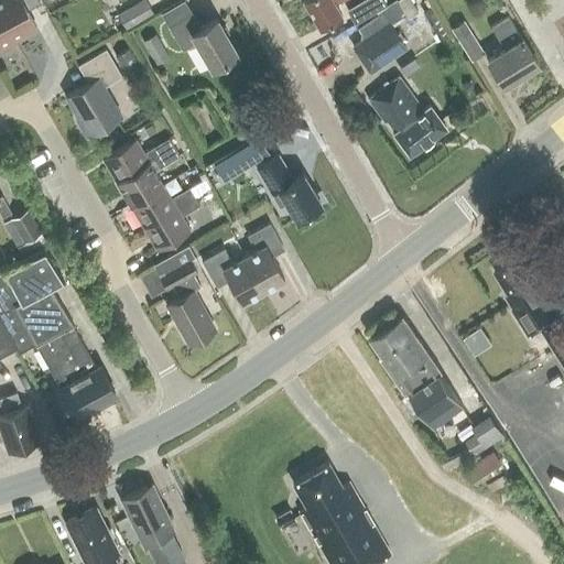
[(0,0),(0,18),(12,42),(36,29),(20,0),(0,0)]
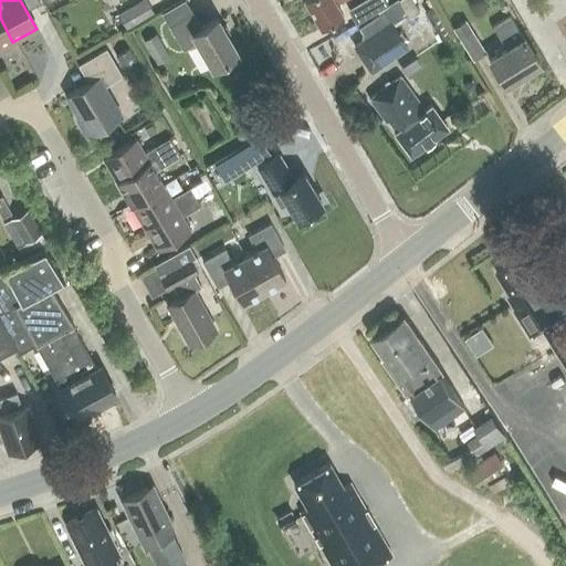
[(140,0),(117,14),(126,30),(154,13),(145,0),(140,0)]
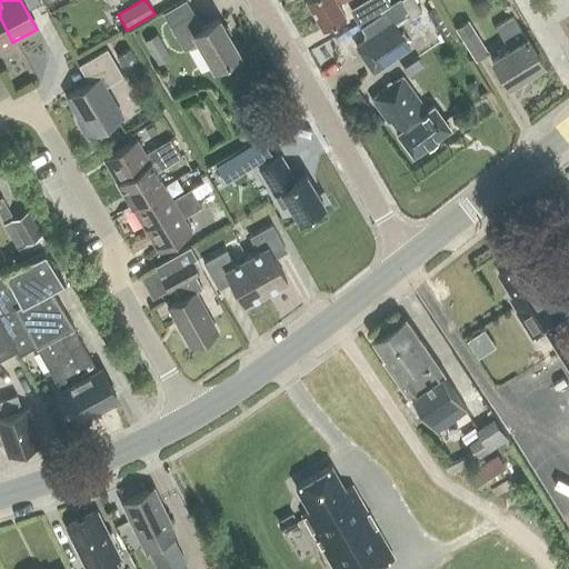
[(338,5),(345,0),(307,0),(323,29),(345,17),(338,5)]
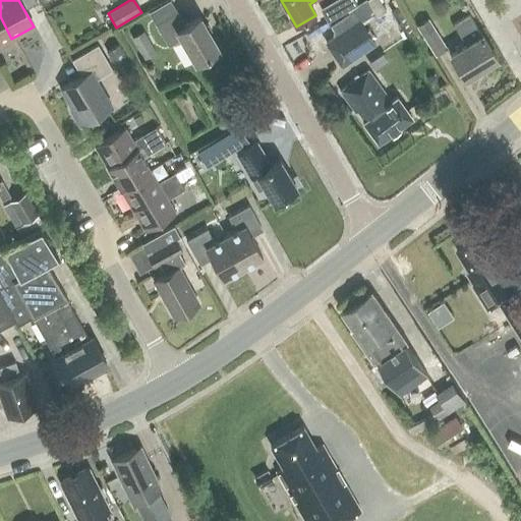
[(360,22),(371,14),(363,3),(330,26),(332,31),(332,37),(325,42),(342,67),(375,45),(360,22)]
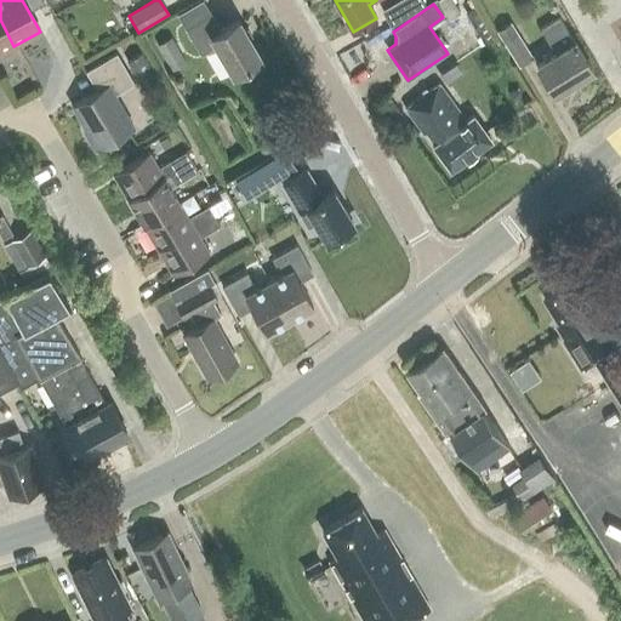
[(184,29),(186,30),(200,57),(216,47),(233,75),(261,60),(238,21),(220,32),(210,15),(184,29)]
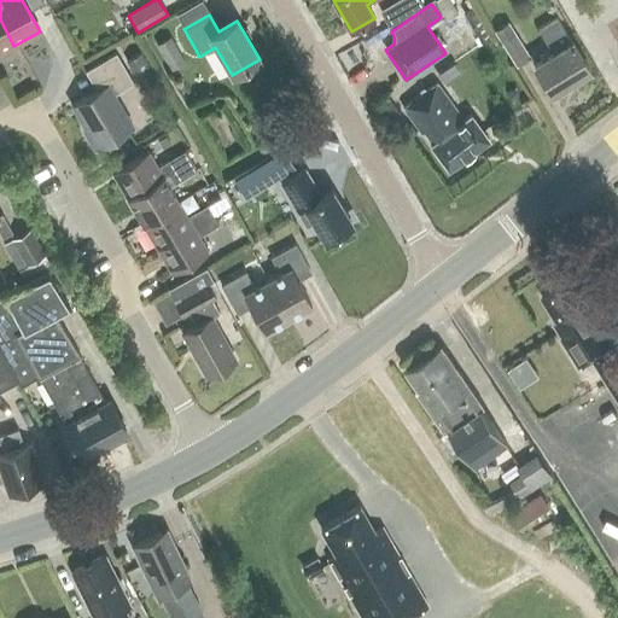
[(467,21),(482,44),(491,38),(478,15),(467,21)]
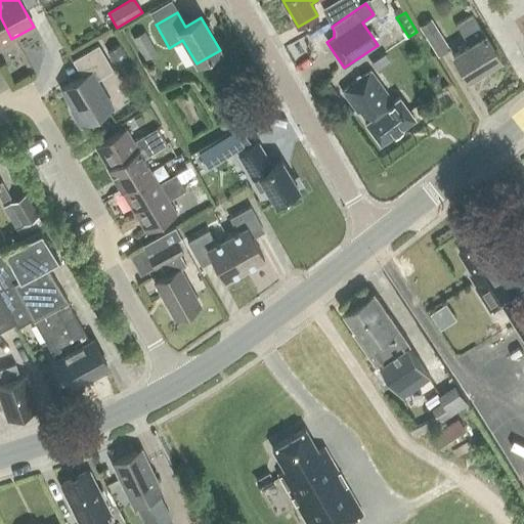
[(468,43),(451,53),(467,77),(470,75),(471,77),(480,72),(479,70),(499,56),(472,13),(455,24),(468,43)]
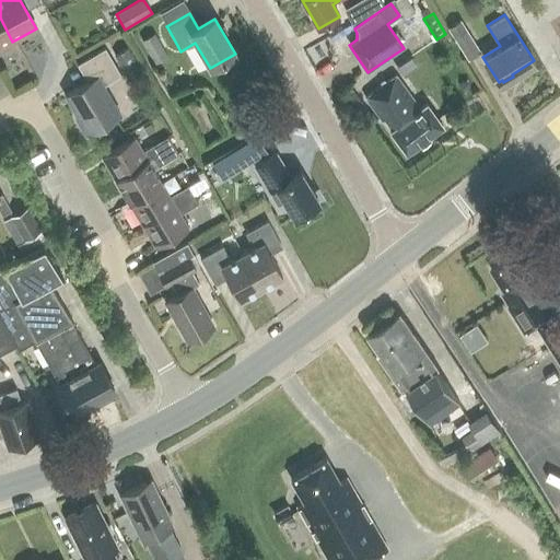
[(0,48),(12,42),(0,18),(0,48)]
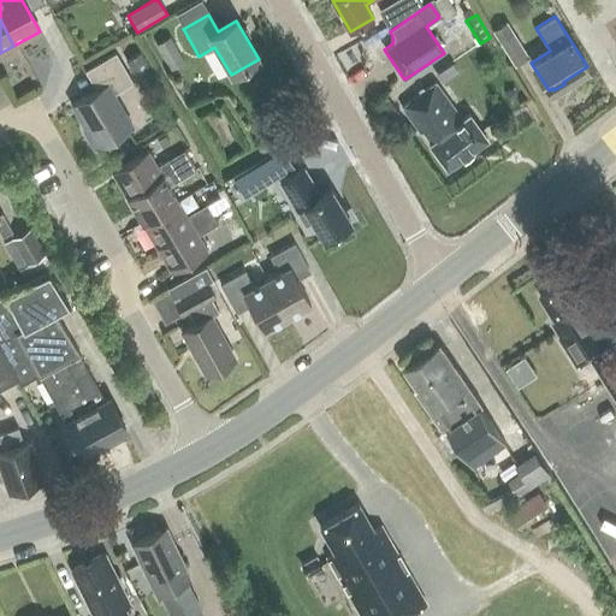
[(513,67),(528,58),(507,22),(491,31),(513,67)]
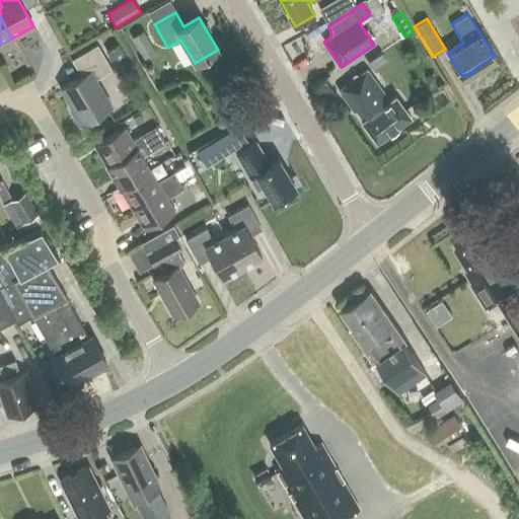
[(131,38),(143,59),(155,52),(142,30),(131,38)]
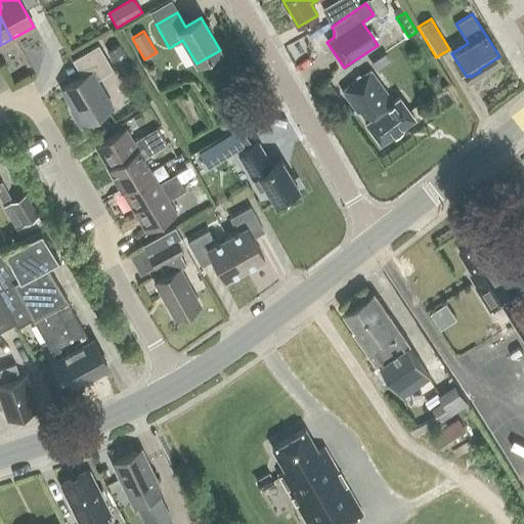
[(106,51),(120,74),(133,64),(120,43),(106,51)]
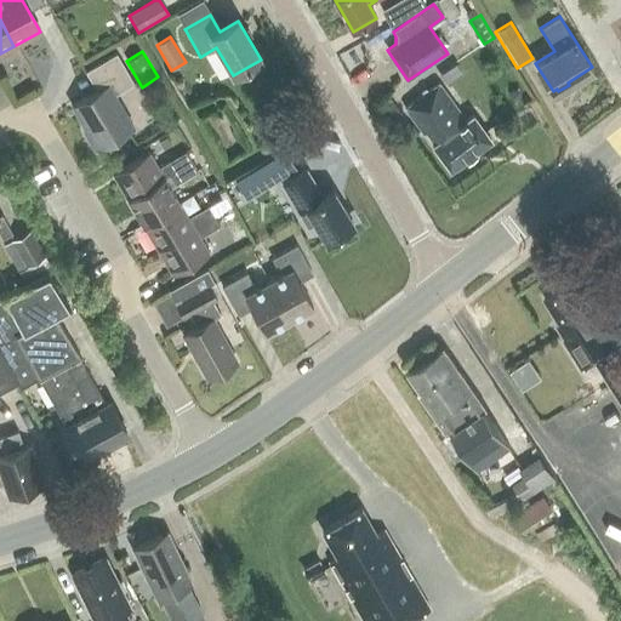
[(84,132),(95,152),(134,129),(114,97),(135,85),(117,55),(91,69),(103,89),(73,107),(86,130),(84,132)]
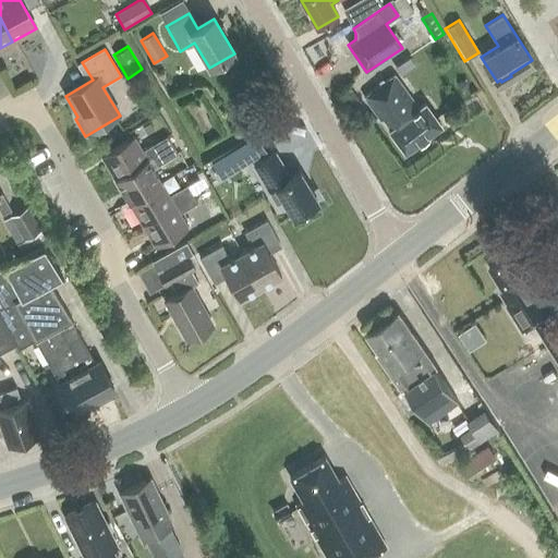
[(404,150),(440,124),(425,102),(419,108),(395,75),(393,75),(366,95),(367,96),(365,97),(379,118),(383,116),(391,129),(389,130),(404,150)]
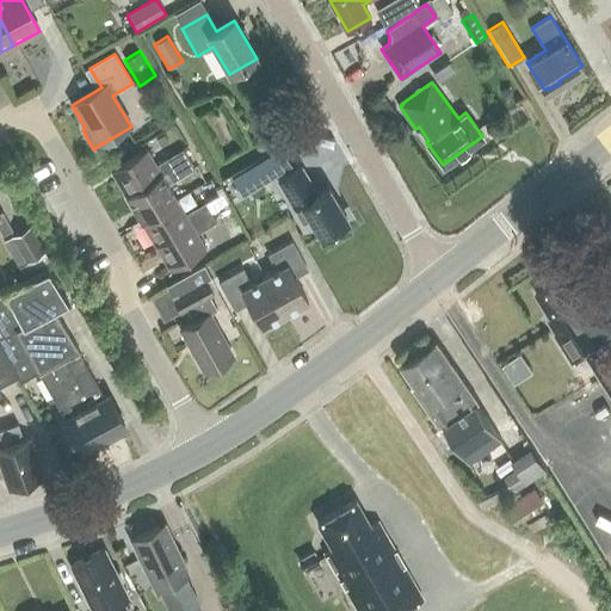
[(124,196),(187,158),(181,148),(155,164),(146,148),(110,170),(124,196)]
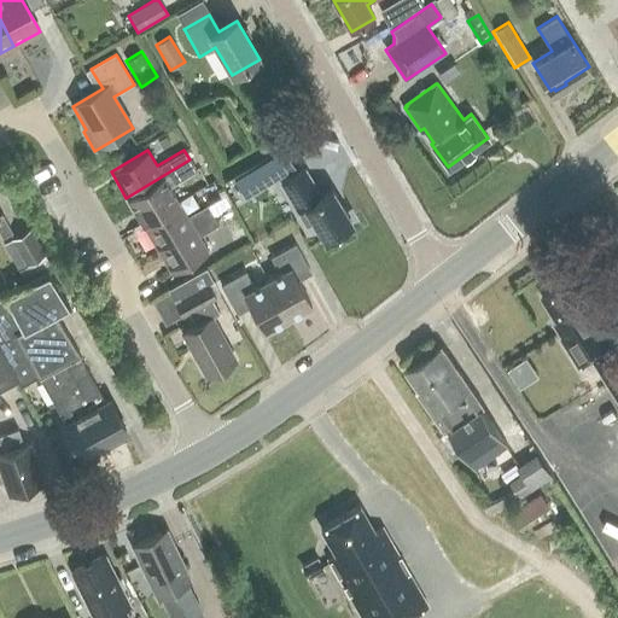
[(234,181),(244,198),(293,169),(284,152),(234,181)]
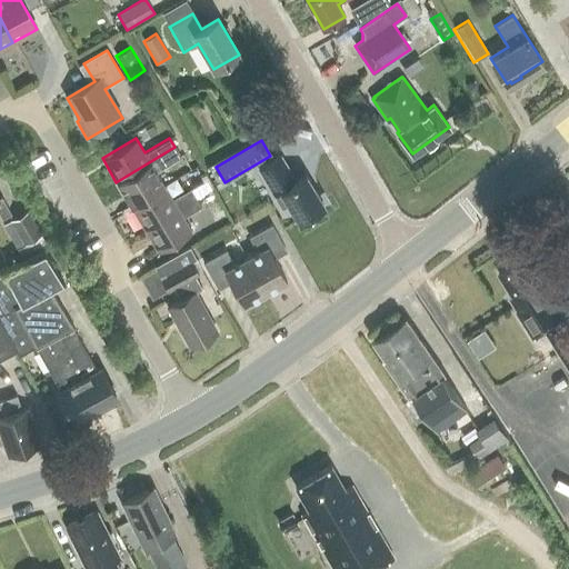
[(130,205),(163,185),(155,171),(180,156),(175,147),(116,182),(130,205)]
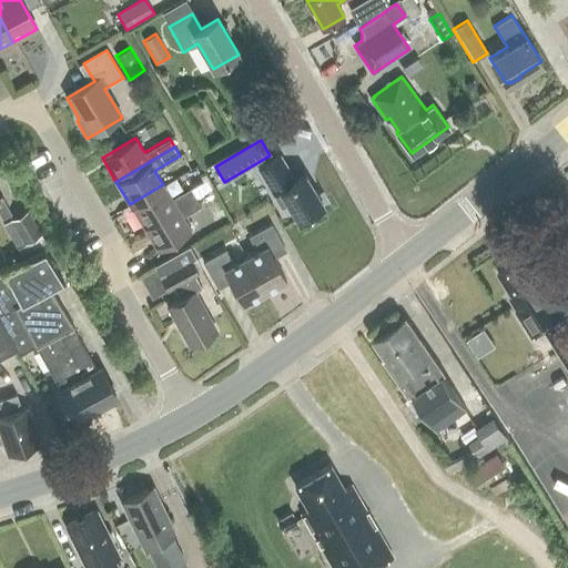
[(257,168),(281,208),(288,203),(297,219),(324,202),(305,172),(294,180),(280,154),(257,168)]
